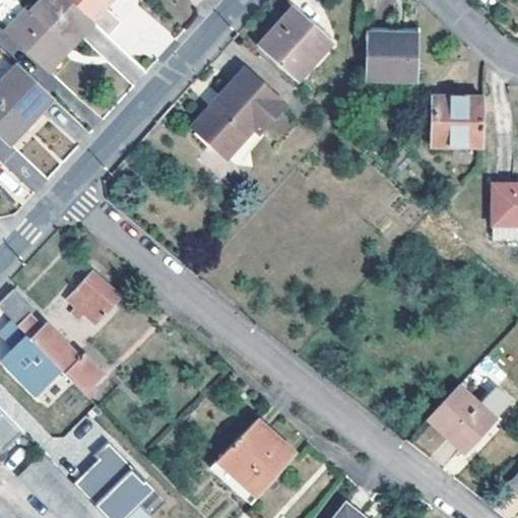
[(92,24),(66,0),(45,0),(33,13),(26,8),(5,30),(44,66),(65,45),(70,49),(92,24)]
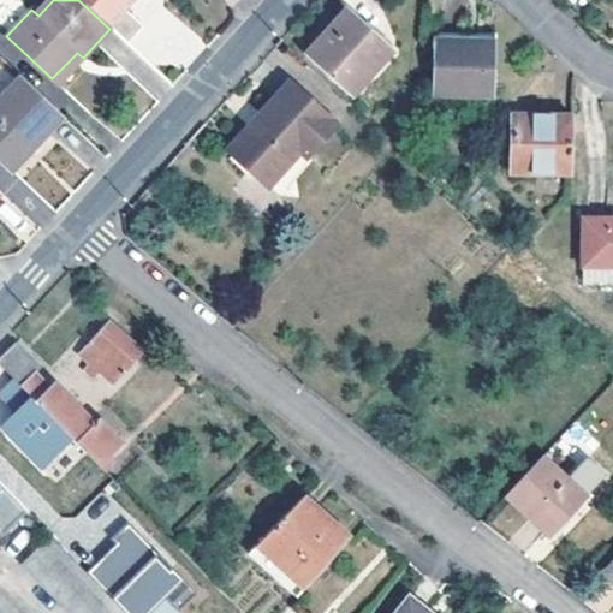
[(131,0),(78,0),(109,29),(124,42),(142,24),(124,7),(131,0)]
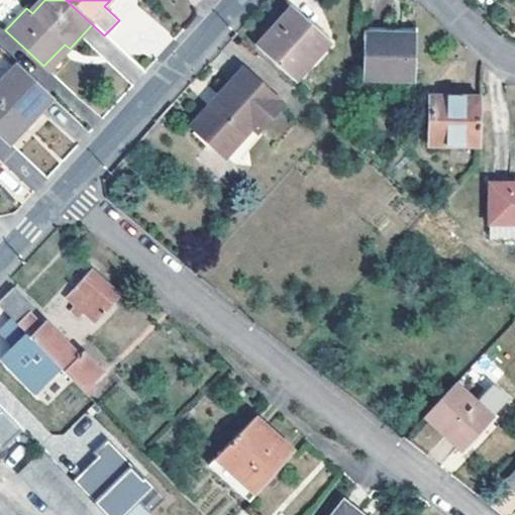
[(327,45),(290,11),(258,47),(295,82),(327,45)]
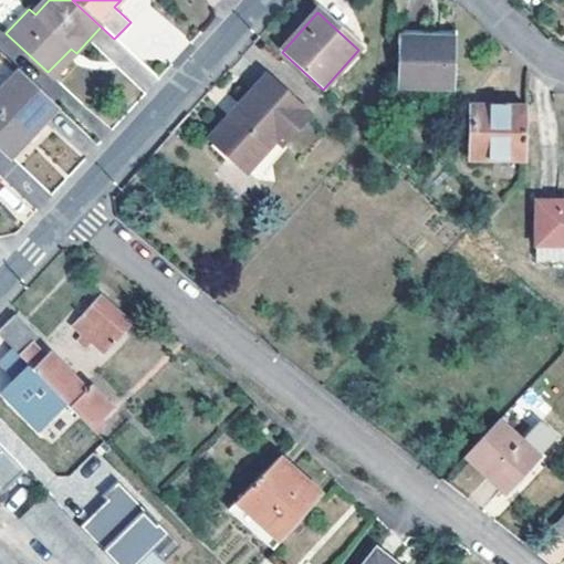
[(455,91),(456,39),(401,38),(400,89),(455,91)]
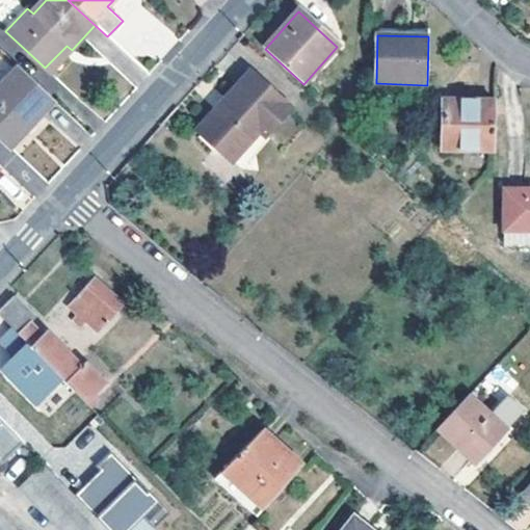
[(67,46),(45,68),(50,74),(72,50),(67,46)]
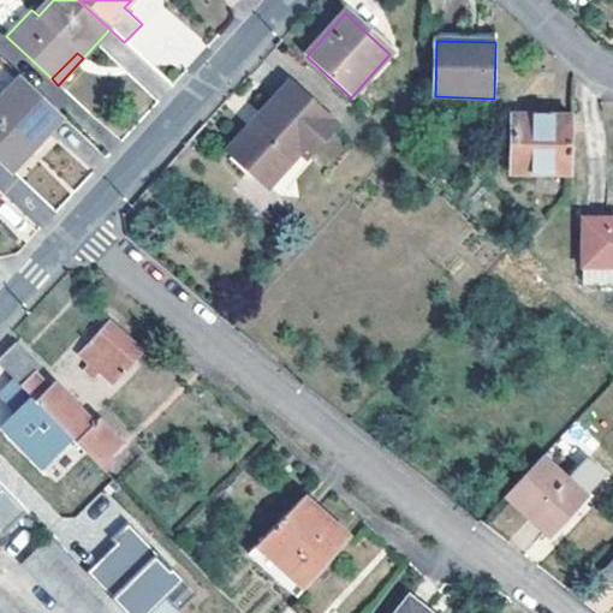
[(39,148),(42,152),(70,124),(24,82),(0,106),(0,158),(13,171),(39,148)]
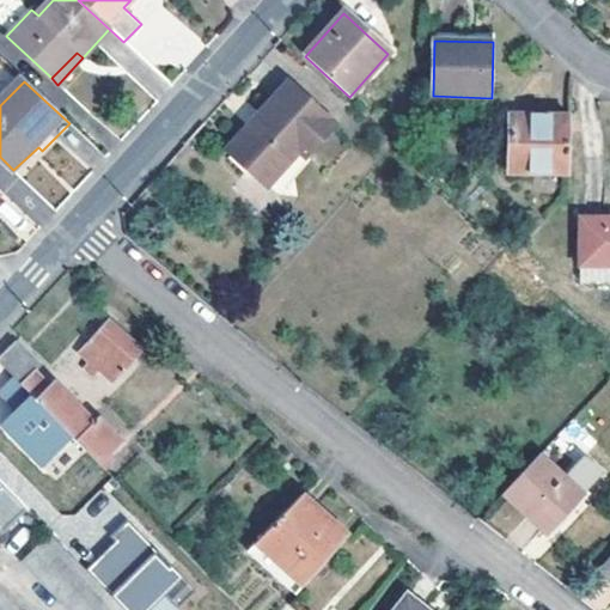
[(337,127),(291,84),(229,150),(268,187),(300,153),(306,159),(337,127)]
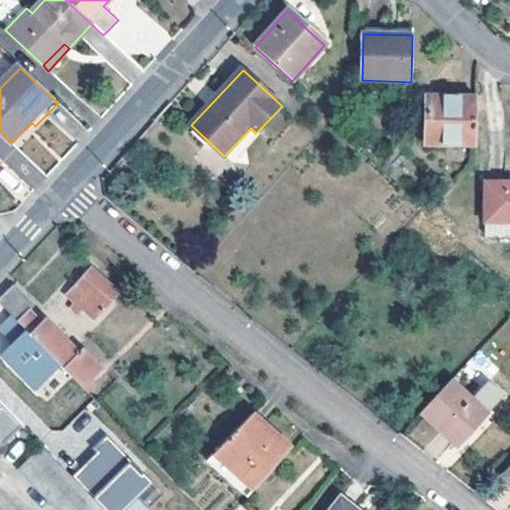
[(475,146),(476,98),(426,97),(426,144),(475,146)]
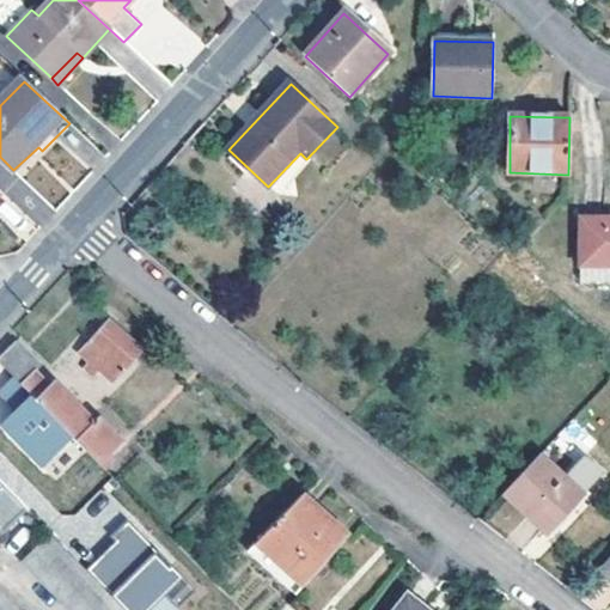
[(38,147),(13,170),(18,175),(42,151),(38,147)]
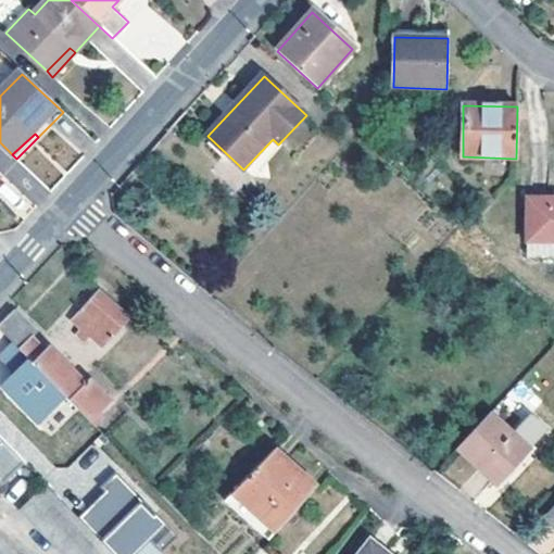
[(553,200),(524,200),(524,242),(553,243),(553,200)]
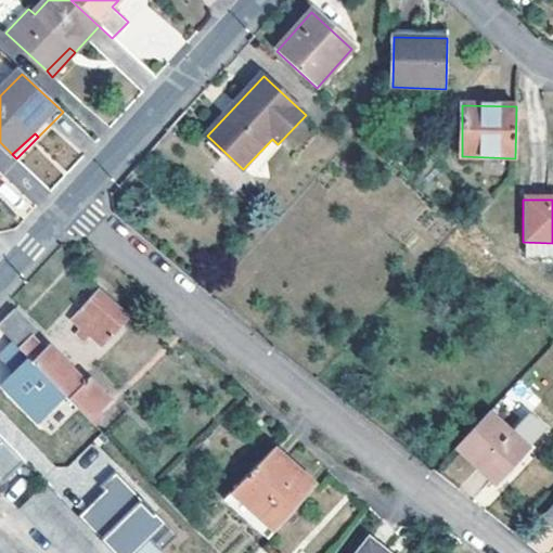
[(552,243),(523,242),(523,258),(552,258),(552,243)]
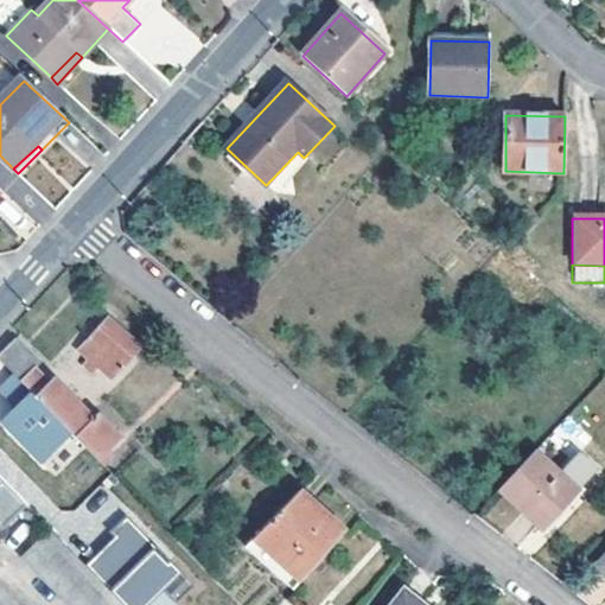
[(141,348),(109,317),(76,350),(87,361),(83,363),(94,375),(99,370),(110,380),(141,348)]
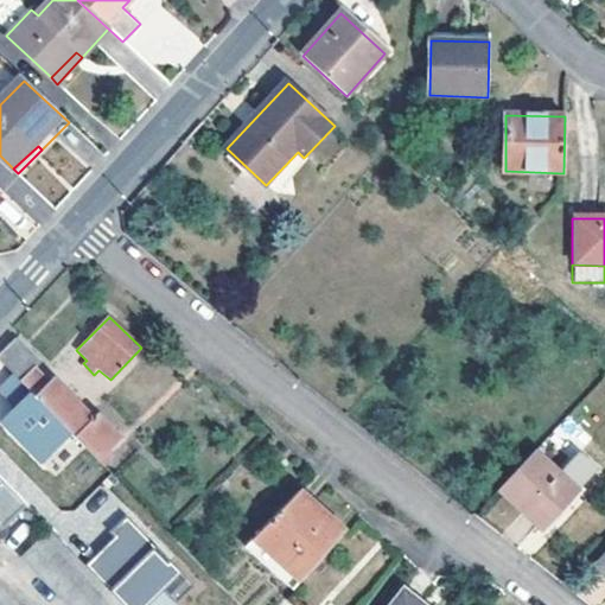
[(44,407),(61,390),(51,381),(49,383),(33,367),(40,362),(17,337),(0,351),(0,361),(12,374),(44,407)]
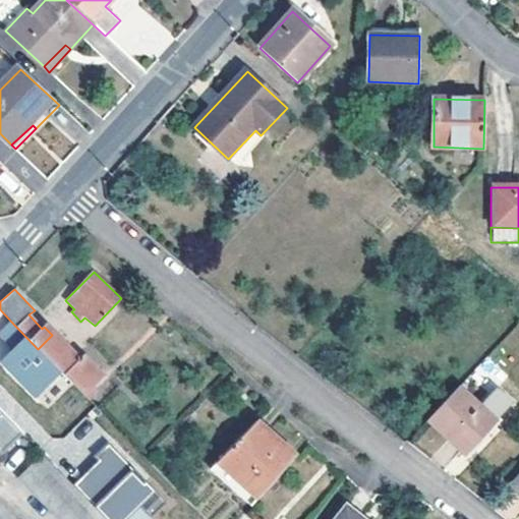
[(38,349),(10,321),(0,331),(0,335),(13,349),(0,361),(34,397),(60,371),(38,349)]
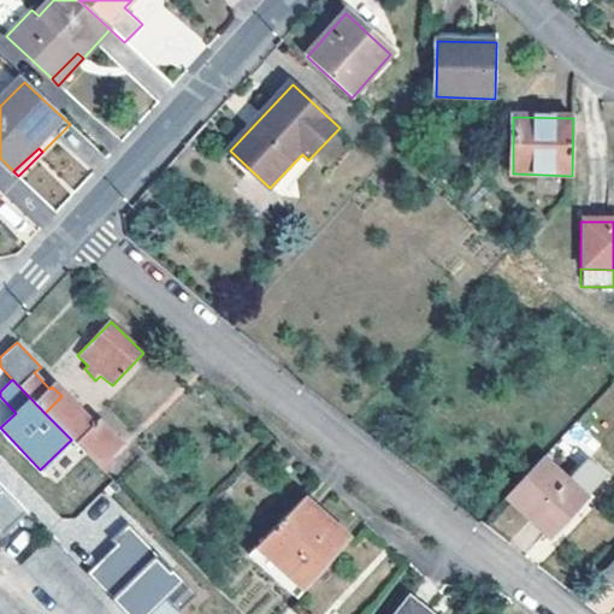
[(71,440),(107,477),(113,472),(106,464),(124,446),(100,420),(94,424),(74,403),(71,406),(62,396),(45,413),(71,440)]
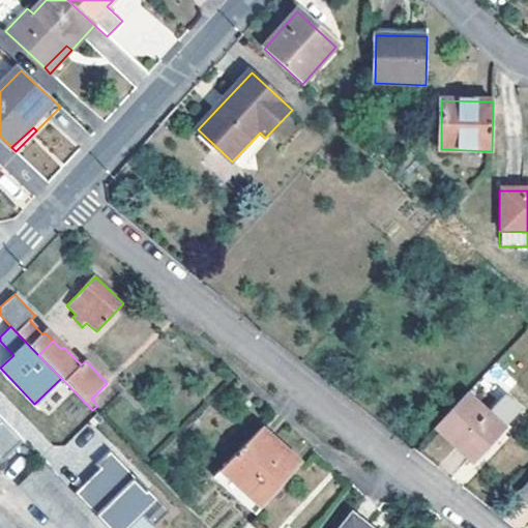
[(467,393),(435,427),(474,464),(505,431),(467,393)]
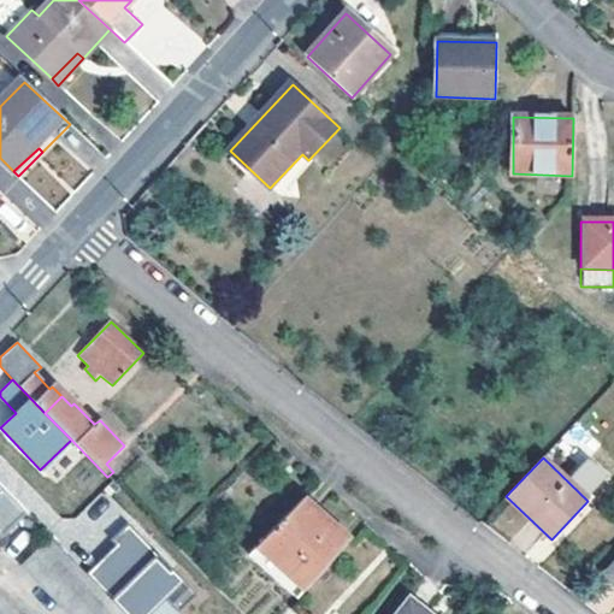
[(0,538),(25,514),(0,488),(0,538)]
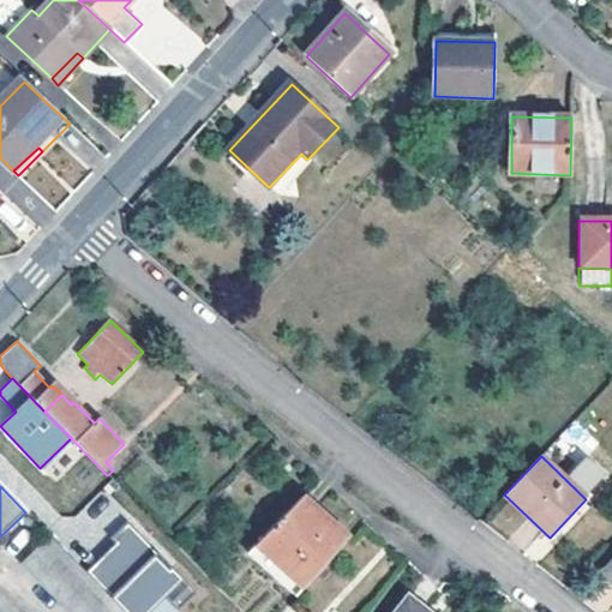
[(295,597),(348,538),(301,497),(247,555),(295,597)]
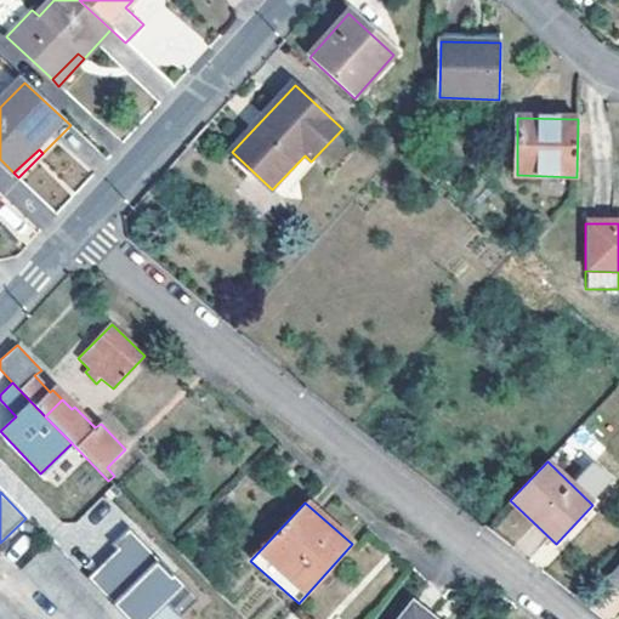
[(492,527),(520,555),(538,538),(510,510),(492,527)]
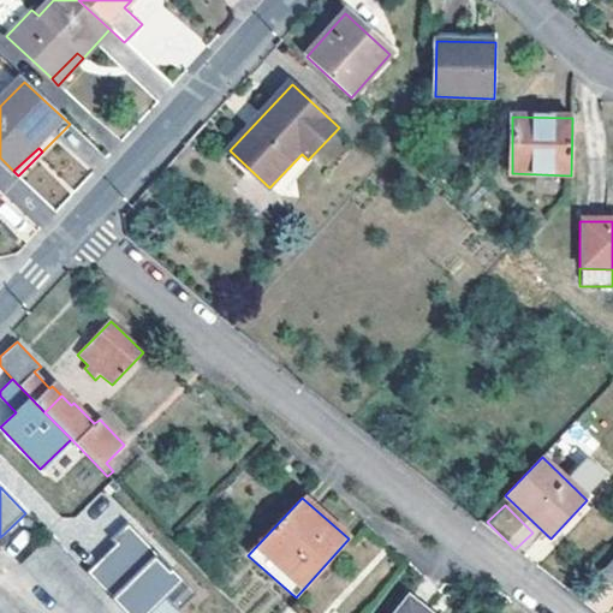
[(87,576),(123,612),(149,612),(164,599),(177,612),(196,594),(171,569),(168,571),(154,558),(158,554),(128,523),(109,540),(117,547),(87,576)]
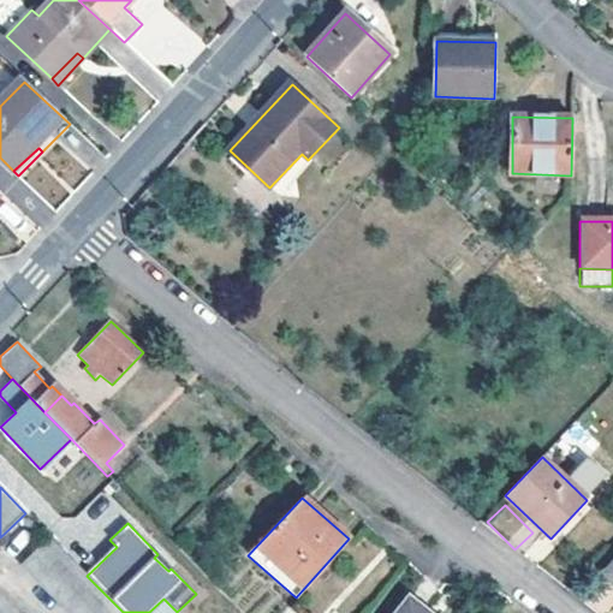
[(123,612),(87,576),(49,537),(19,566),(65,612),(123,612)]
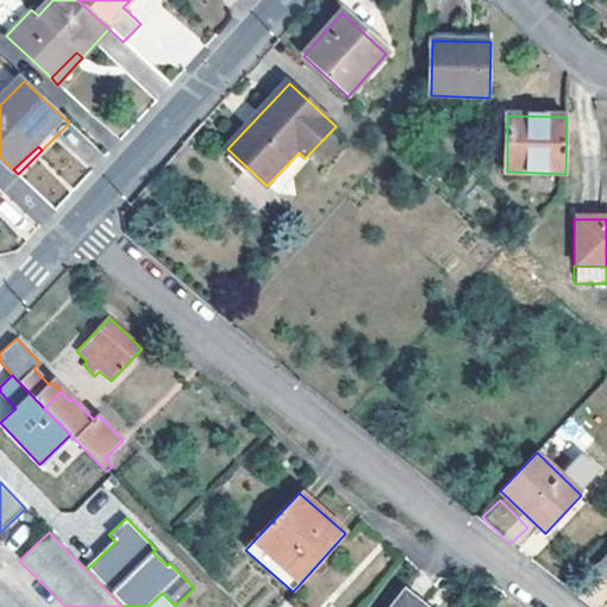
[(17,606),(0,588),(0,606),(17,606)]
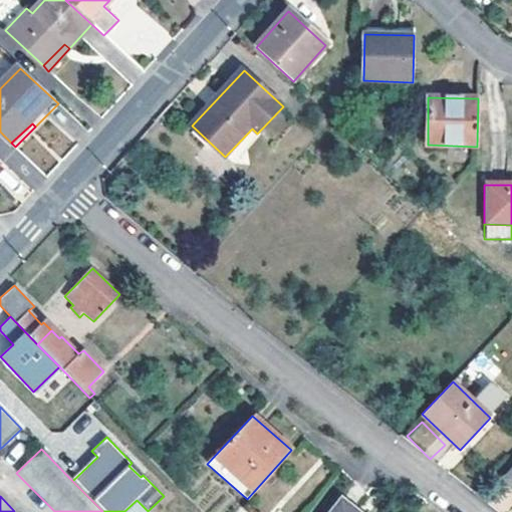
[(356,511),(340,499),(329,511),(356,511)]
